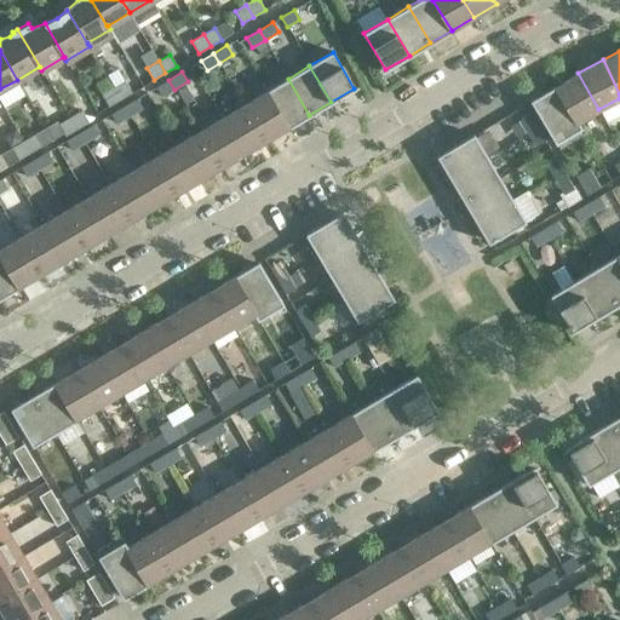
[(598,109),(578,73),(555,86),(577,122),(578,122),(598,109)]
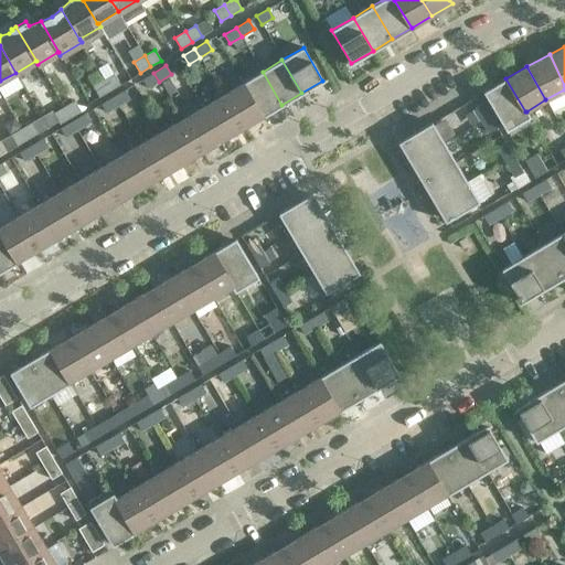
[(281,105),(263,72),(243,83),(263,116),(281,105)]
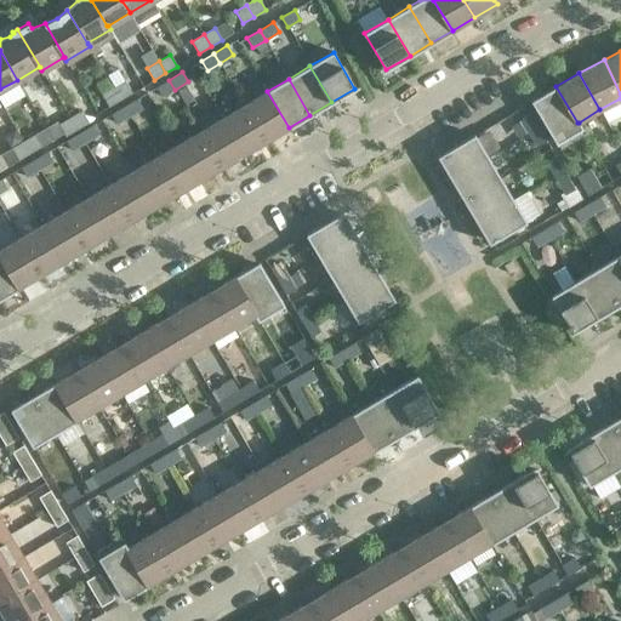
[(126,80),(114,87),(121,100),(134,92),(126,80)]
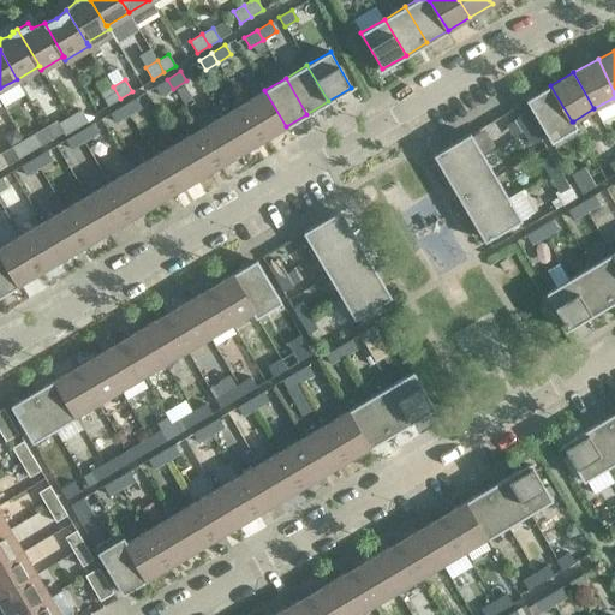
[(173,89),(167,79),(155,87),(160,96),(173,89)]
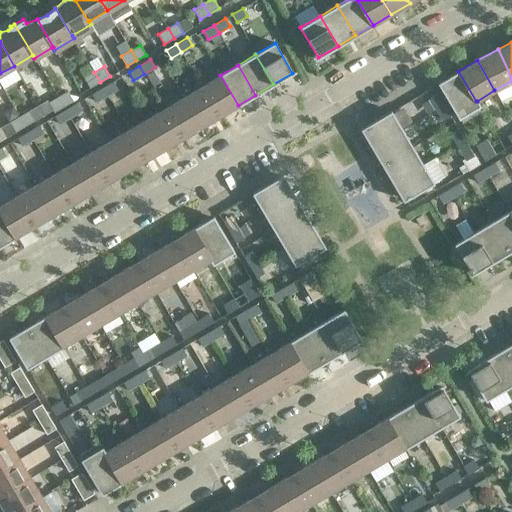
[(476,101),(458,71),(438,83),(462,123),(482,110),(477,101),(476,101)]
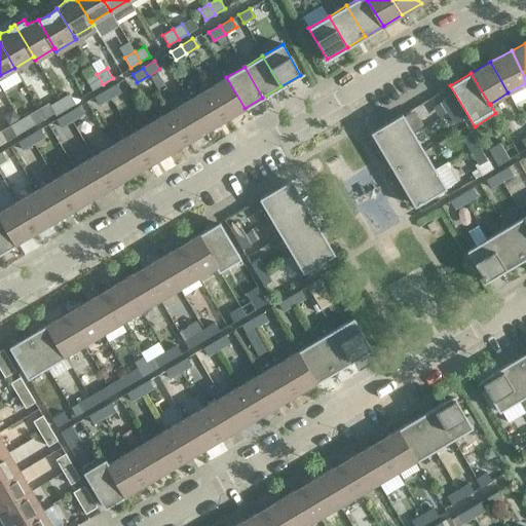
[(103,84),(97,74),(86,80),(92,90),(103,84)]
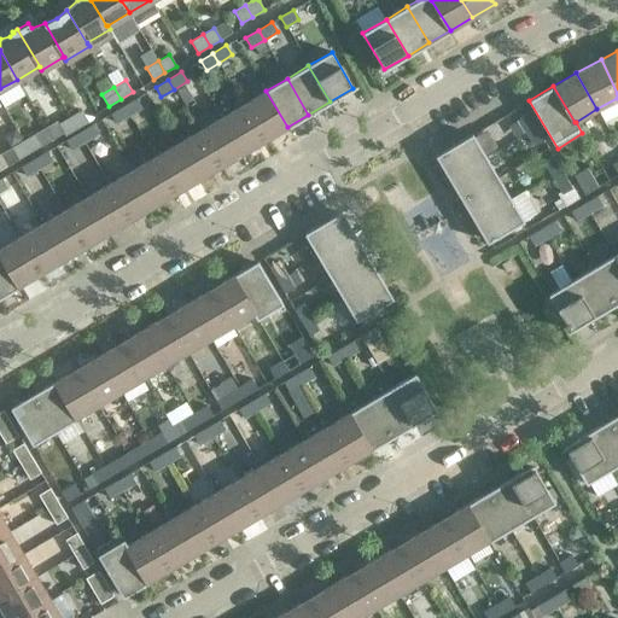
[(287,127),(266,91),(244,104),(264,140),(287,127)]
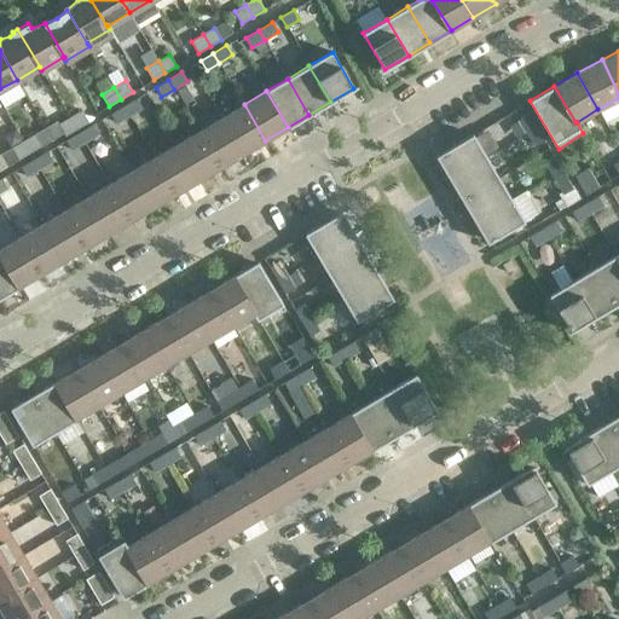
[(143,108),(137,98),(123,106),(129,116),(143,108)]
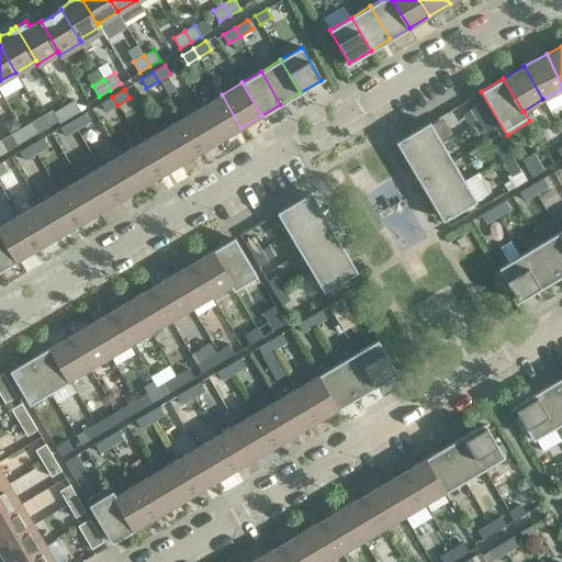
[(240,127),(222,94),(201,107),(221,139),(240,127)]
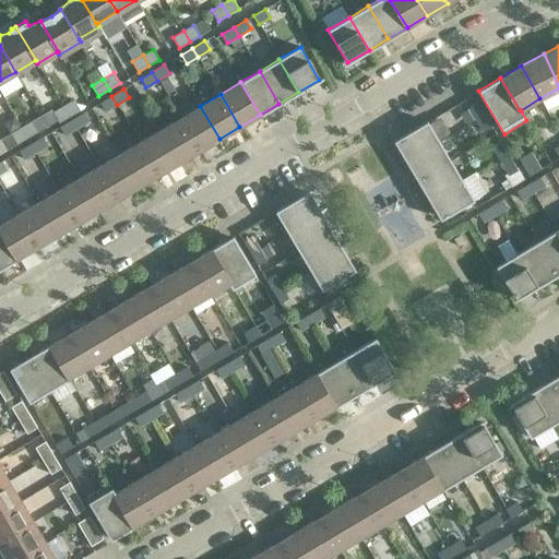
[(117,105),(111,96),(99,103),(105,111),(117,105)]
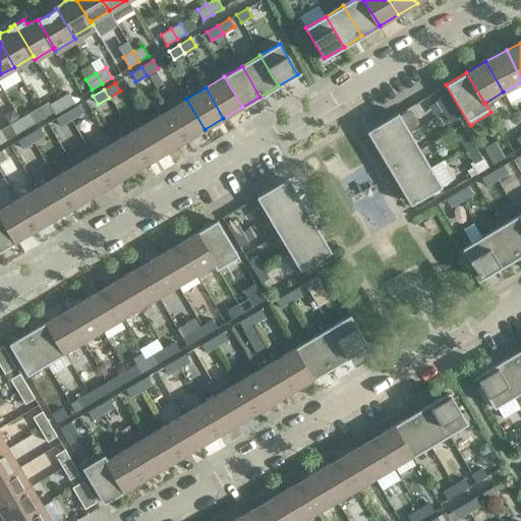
[(66,91),(57,97),(63,107),(72,101),(66,91)]
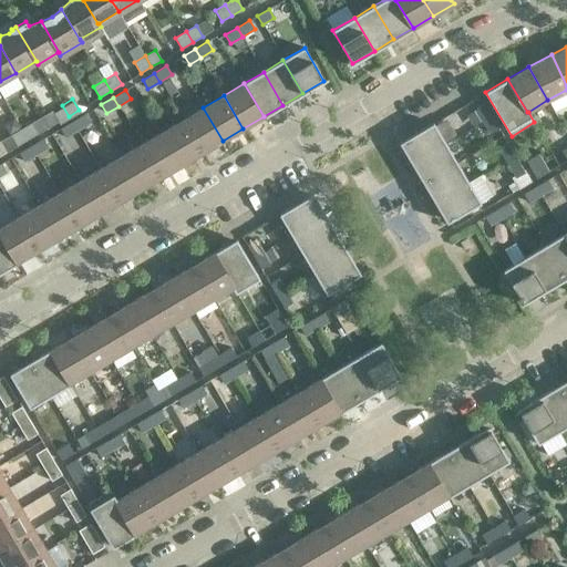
[(492,115),(484,104),(475,109),(483,121),(492,115)]
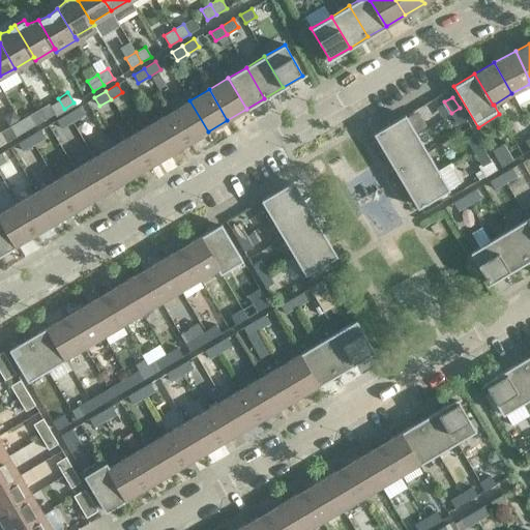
[(64,109),(58,98),(48,104),(54,114),(64,109)]
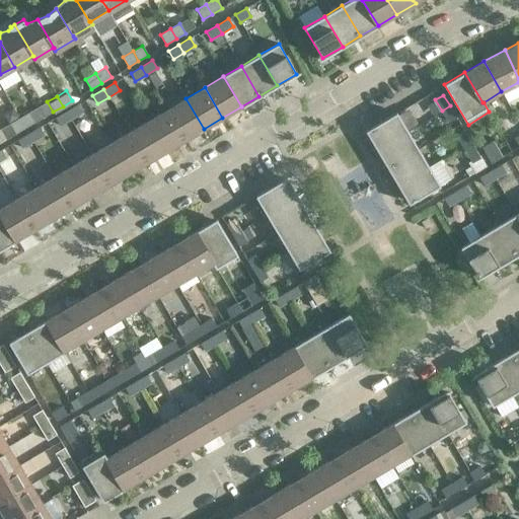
[(204,129),(186,98),(166,109),(184,140),(204,129)]
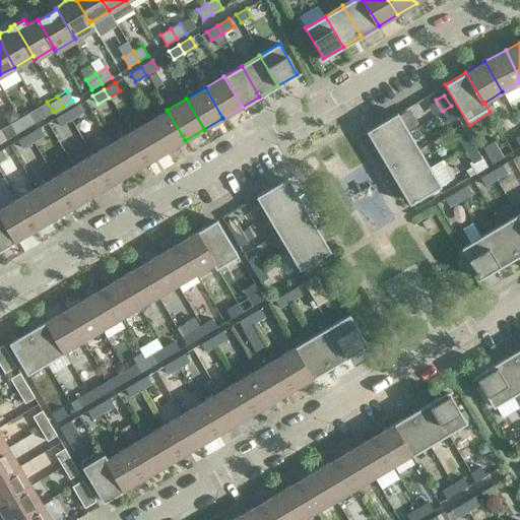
[(82,113),(77,105),(66,112),(71,120),(82,113)]
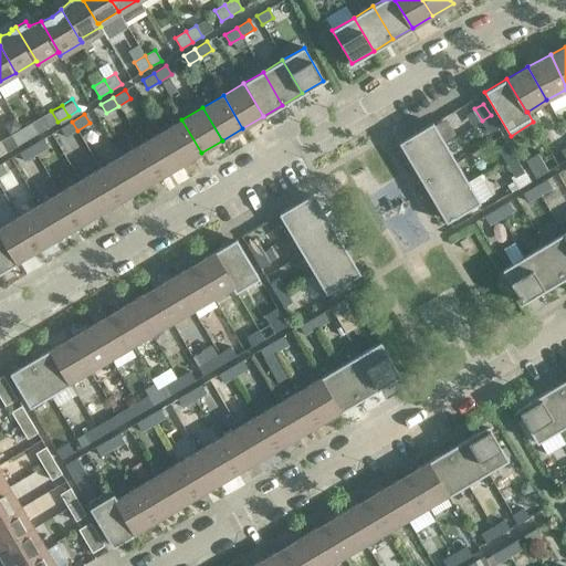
[(498,127),(491,115),(482,121),(489,133),(498,127)]
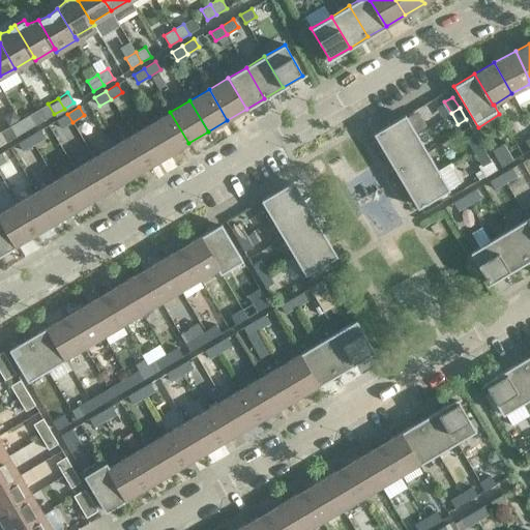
[(188,143),(170,112),(151,123),(170,154),(188,143)]
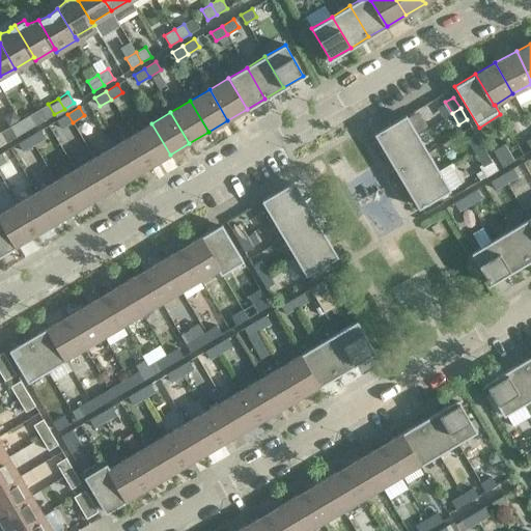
[(73,122),(67,114),(57,120),(61,129),(73,122)]
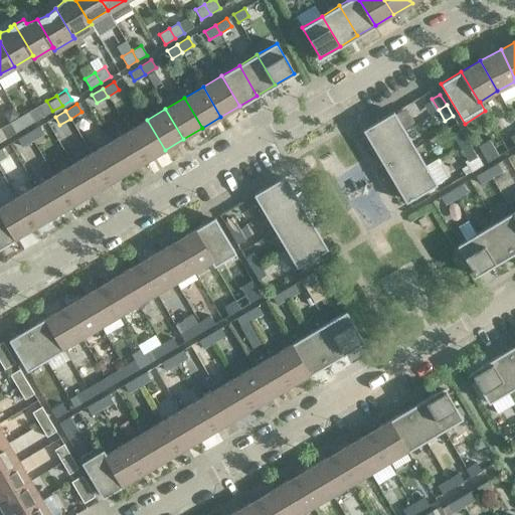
[(29,112),(19,117),(25,127),(35,122),(29,112)]
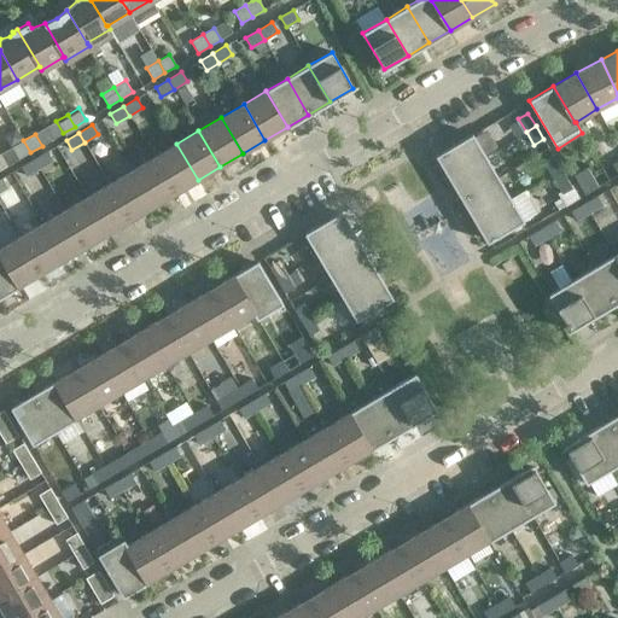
[(485,156),(472,134),(436,156),(449,178),(485,156)]
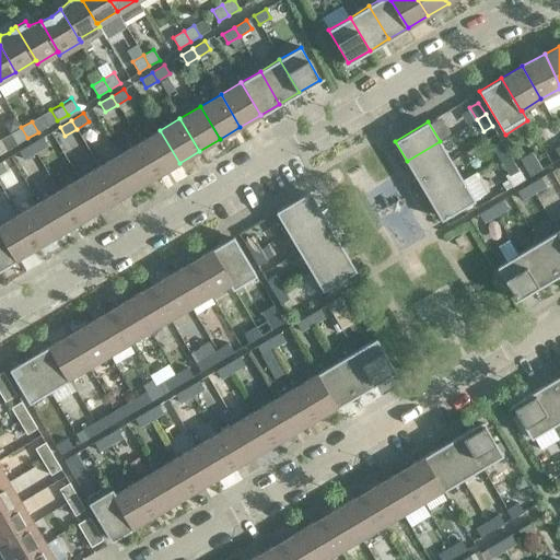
[(27,138),(21,127),(10,133),(16,144),(27,138)]
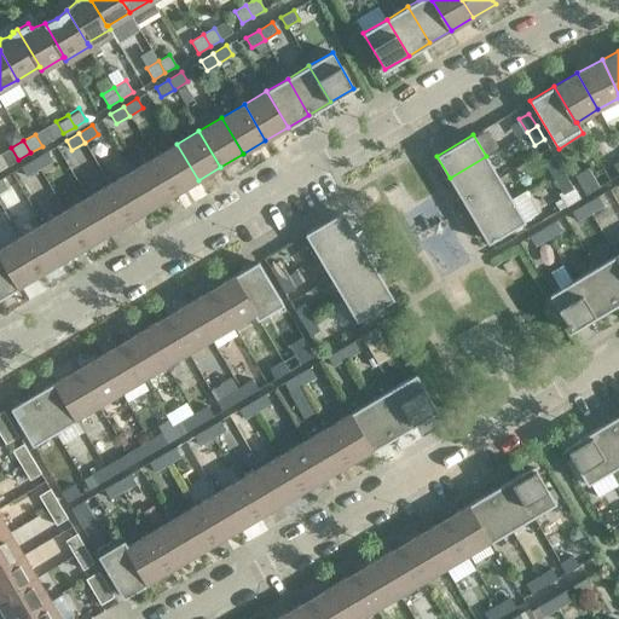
[(198,180),(177,144),(154,157),(175,194),(198,180)]
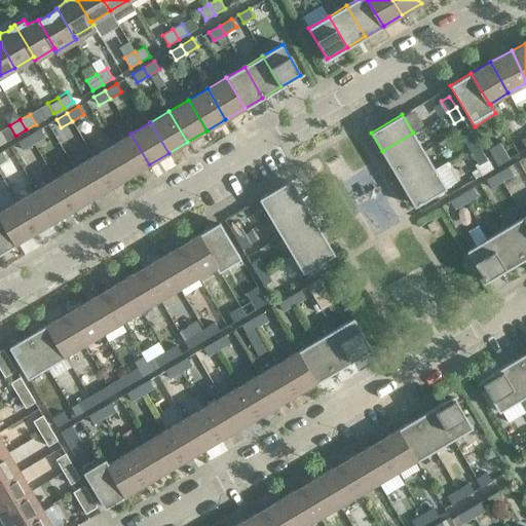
[(44,137),(39,128),(29,136),(34,144),(44,137)]
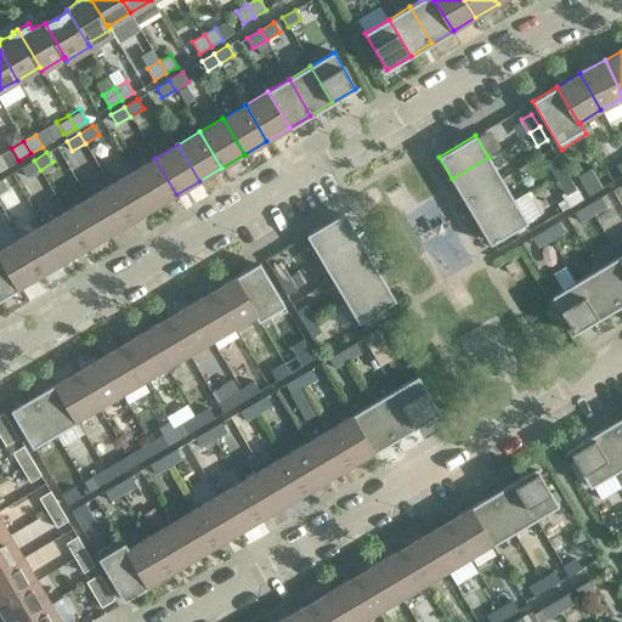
[(501,179),(488,157),(452,179),(464,201),(501,179)]
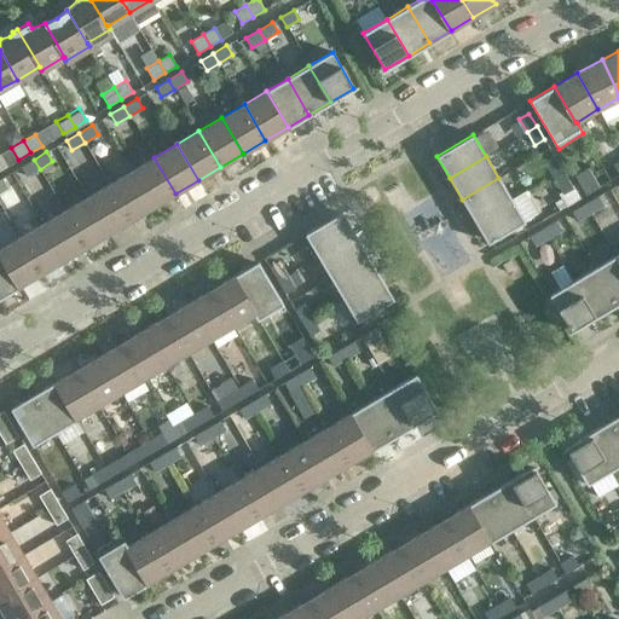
[(562,168),(554,156),(544,162),(551,174),(562,168)]
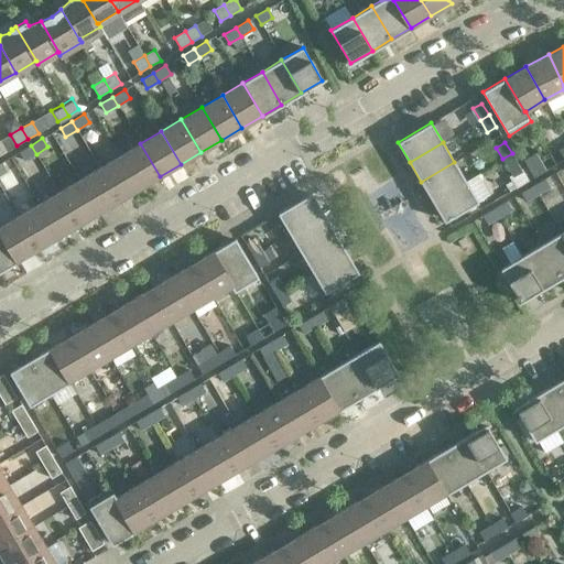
[(160,176),(140,143),(120,155),(139,188),(160,176)]
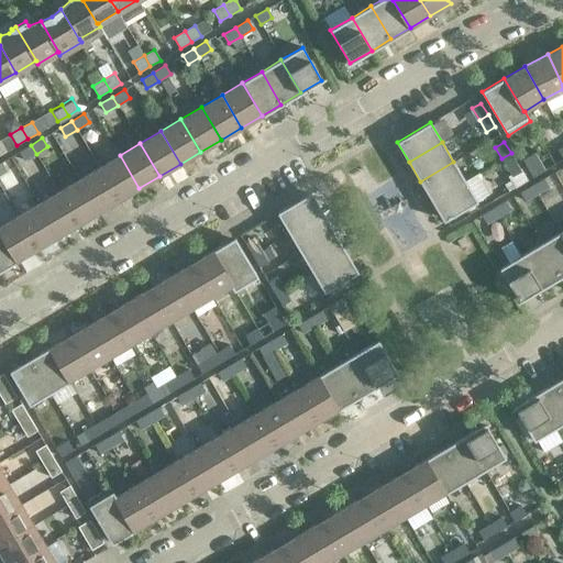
[(36,154),(31,145),(19,152),(24,161),(36,154)]
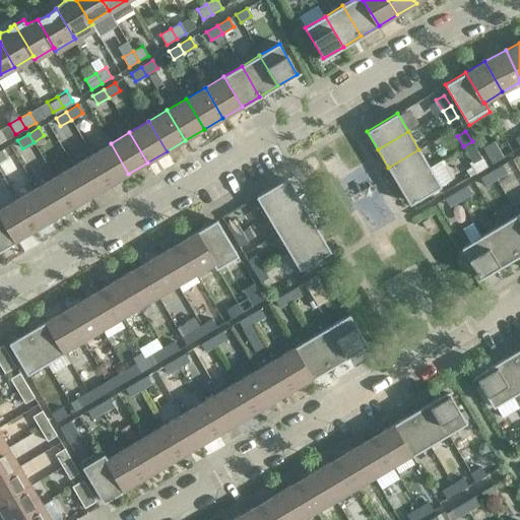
[(478,152),(472,141),(463,146),(470,157),(478,152)]
